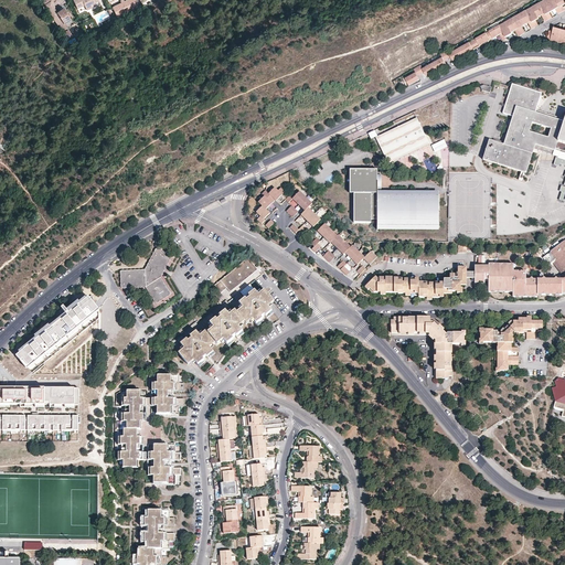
[(71,0),(72,0),(76,9),(84,6),(86,11),(92,8),(91,6),(98,2),(97,0),(71,0)]
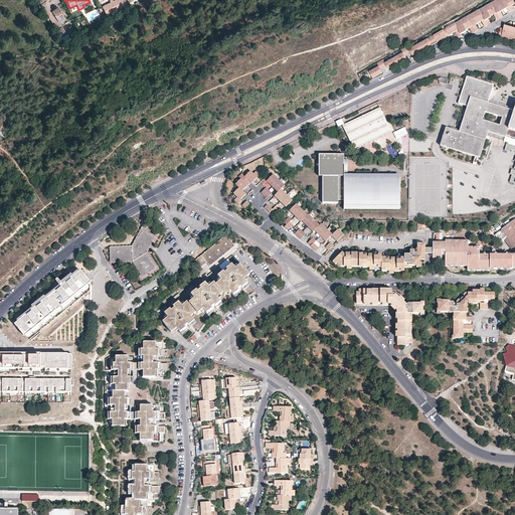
[(122,0),(113,0),(112,1),(109,3),(101,7),(106,16),(125,6),(122,0)]
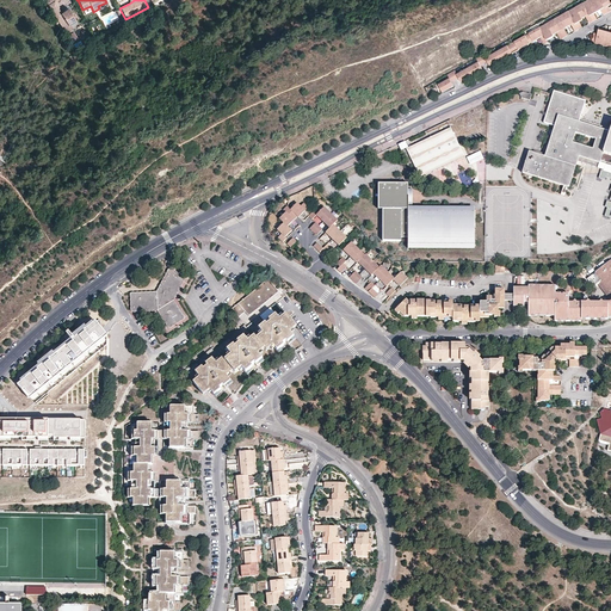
[(588,0),(487,59),(485,54),(477,59),(479,62),(458,74),(456,71),(449,74),(450,79),(439,85),(444,92),(455,86),(452,81),(460,78),(462,82),(483,69),(481,66),(488,61),(491,66),(512,54),(512,53),(519,49),(519,50),(531,43),(530,43),(534,41),(534,42),(541,37),(545,44),(547,43),(549,42),(547,38),(554,35),(557,32),(561,39),(562,39),(568,36),(569,35),(565,29),(572,24),(575,31),(576,31),(582,28),(580,22),(579,20),(582,18),(586,17),(590,23),(591,23),(597,19),(598,19),(594,14),(593,12),(600,8),(602,10),(604,16),(605,14),(610,12),(610,11),(610,10),(609,6),(608,4),(610,1),(610,0),(588,0)]
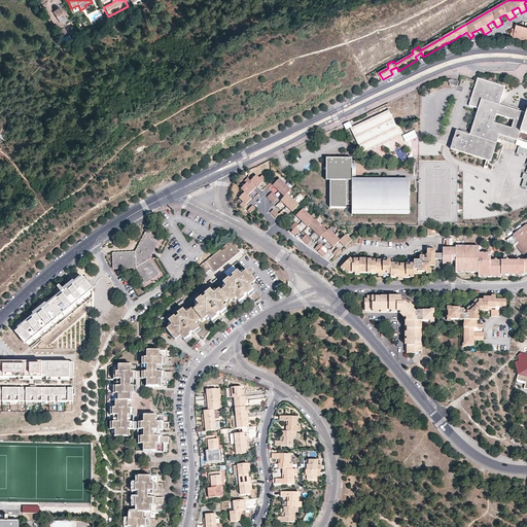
[(48,3),(47,2),(41,5),(45,11),(49,9),(51,8),(48,3)]
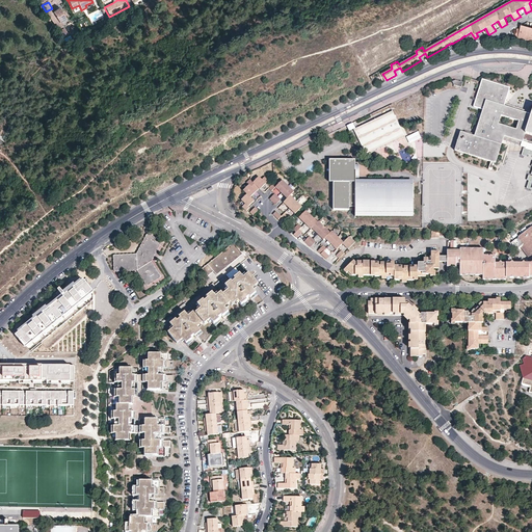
[(67,20),(59,9),(52,14),(49,16),(58,32),(63,29),(60,24),(67,20)]
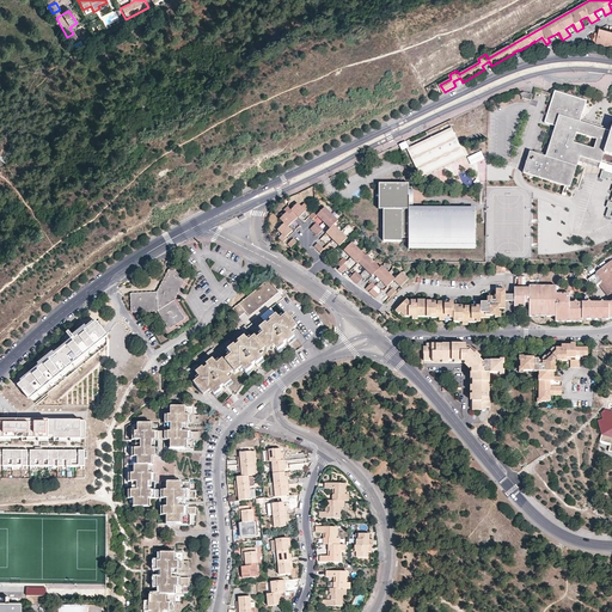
[(611,34),(600,31),(600,34),(599,35),(595,34),(593,42),(597,43),(611,48),(611,34)]
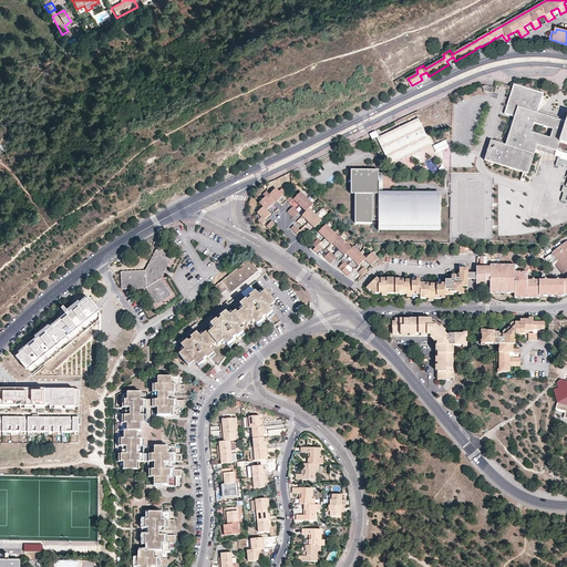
[(566,121),(558,119),(538,112),(538,110),(544,93),(514,83),(506,106),(504,113),(514,116),(506,144),(491,140),(484,161),(524,173),(528,174),(535,153),(536,151),(537,145),(549,148),(556,151),(559,142),(566,144),(566,116),(566,119),(566,121)]
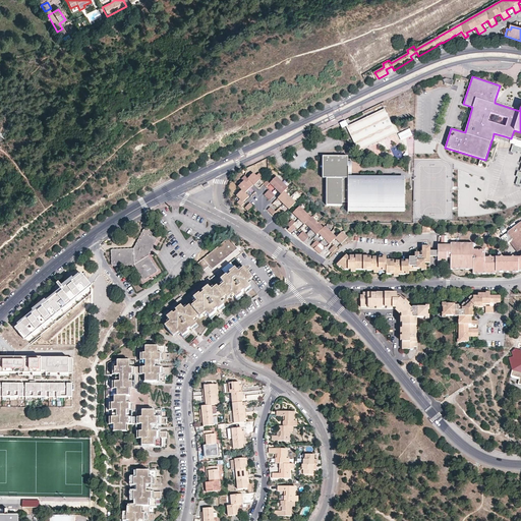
[(496,102),(495,101),(495,103),(513,109),(520,111),(520,109),(519,109),(496,102)]
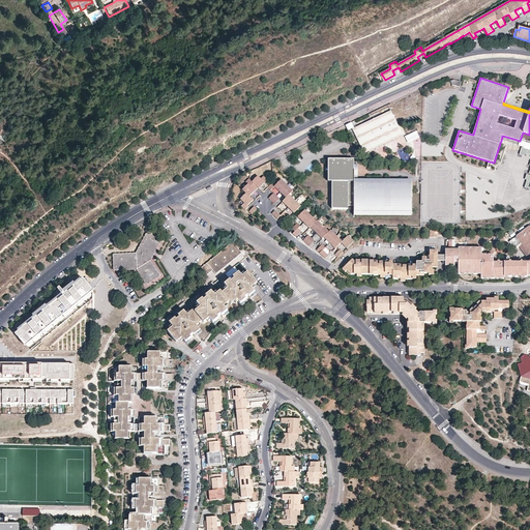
[(354,127),(353,128),(365,154),(403,137),(390,111),(354,127)]
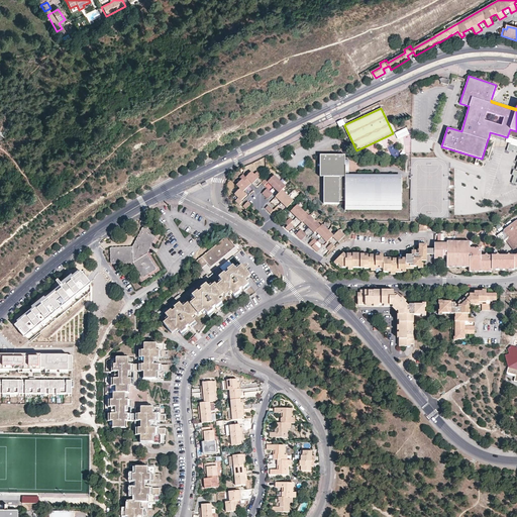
[(336,122),(339,128),(344,125),(345,124),(342,119),(339,120),(336,122)]
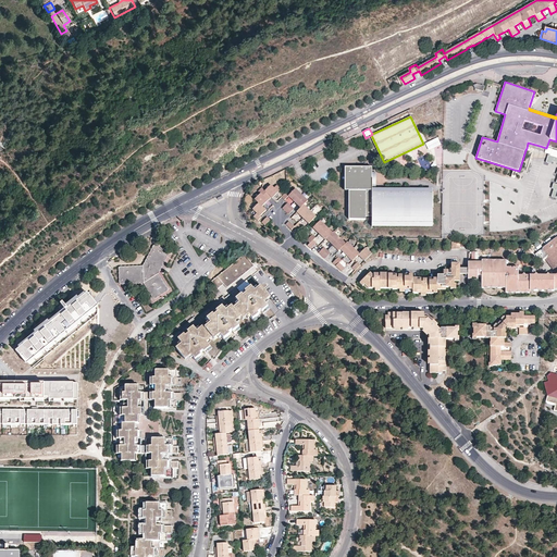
[(441,144),(437,137),(425,143),(429,150),(441,144)]
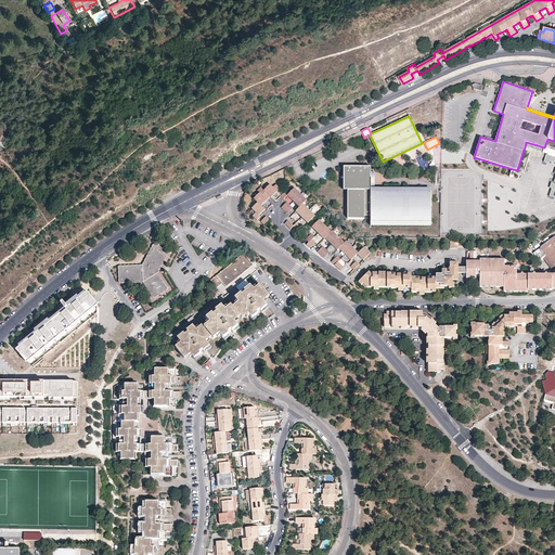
[(544,149),(544,147),(538,145),(526,142),(525,147),(543,153),(543,152),(544,149)]
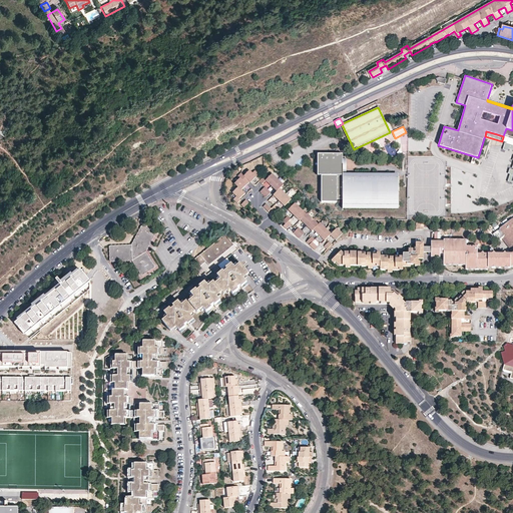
[(512,143),(507,142),(505,141),(503,148),(507,150),(508,148),(512,149),(512,143)]
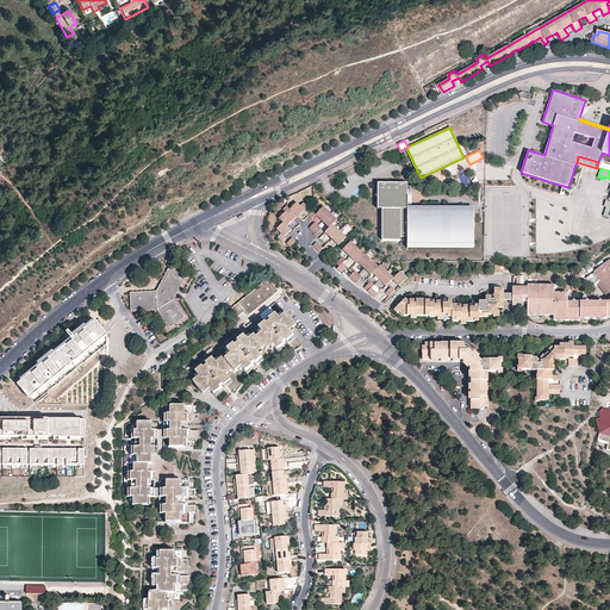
[(378,181),(378,192),(383,192),(383,200),(383,207),(381,241),(400,241),(400,237),(408,237),(408,247),(473,248),(474,209),(474,205),(408,206),(408,181),(378,181)]
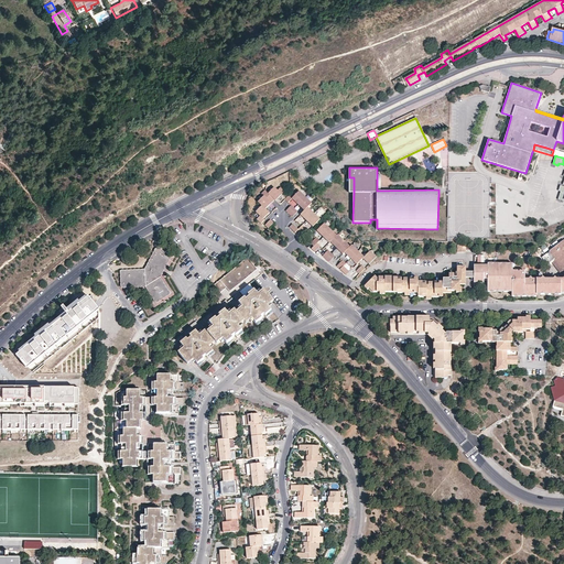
[(269,194),(274,199),(275,201),(285,191),(281,187),(278,191),(274,187),(269,194)]
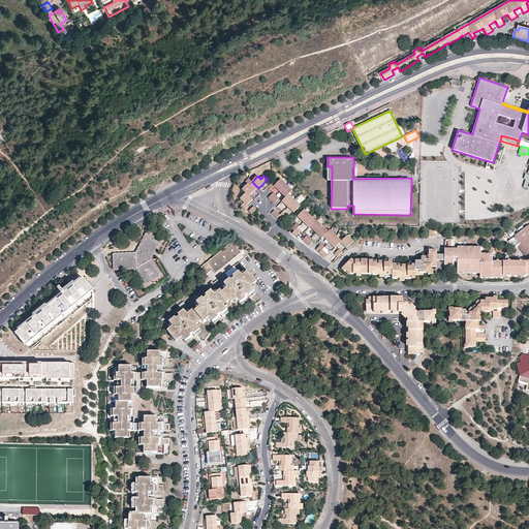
[(242,189),(246,193),(250,196),(255,191),(254,190),(257,187),(252,182),(249,179),(246,182),(248,184),(242,189)]
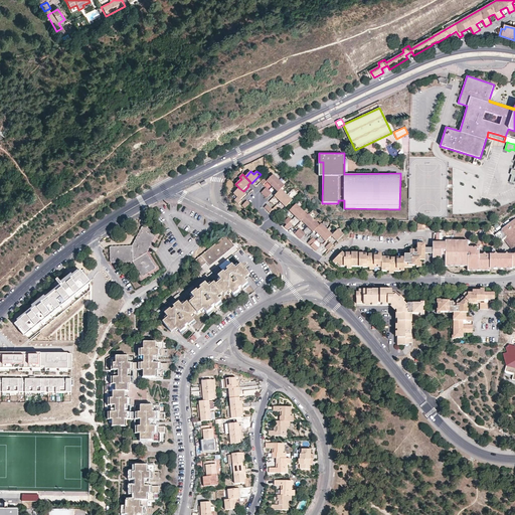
[(269,179),(267,181),(273,187),(280,180),(274,174),(269,179)]
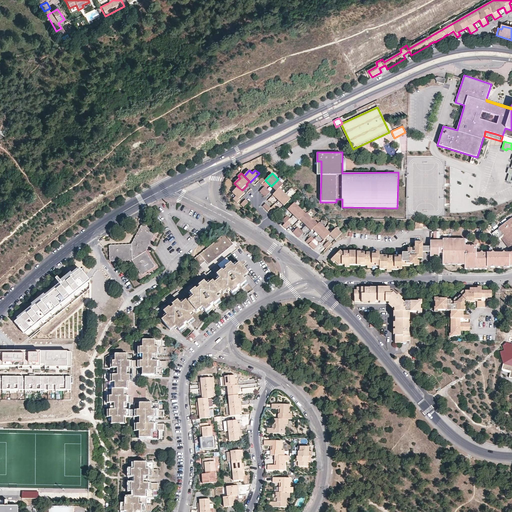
[(264,176),(259,181),(262,184),(265,180),(267,178),(264,176)]
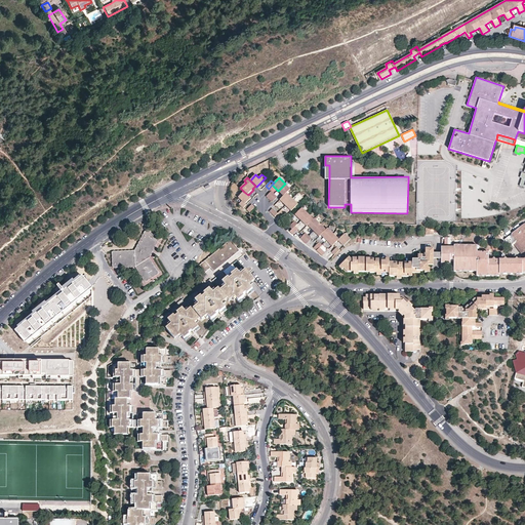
[(278,191),(284,196),(287,193),(290,189),(285,184),(278,191)]
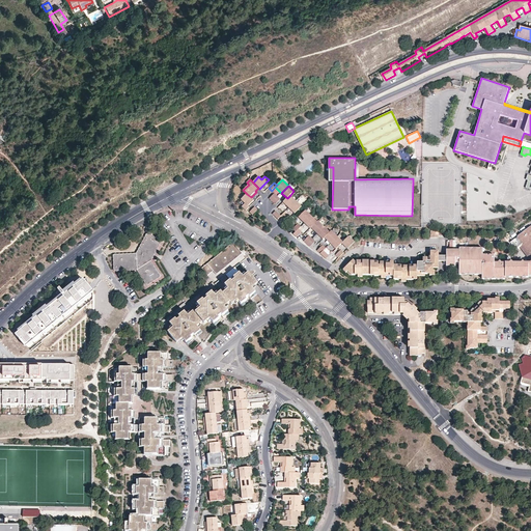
[(251,197),(247,194),(242,199),(246,203),(243,206),(246,211),(249,207),(248,206),(251,203),(253,201),(254,200),(251,197)]
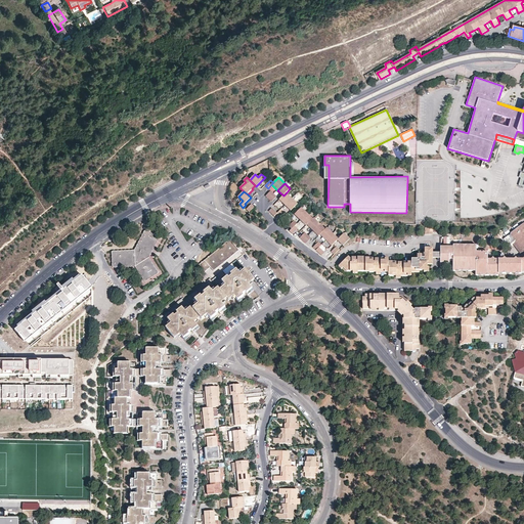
[(284,195),(279,200),(286,205),(292,198),(287,192),(284,195)]
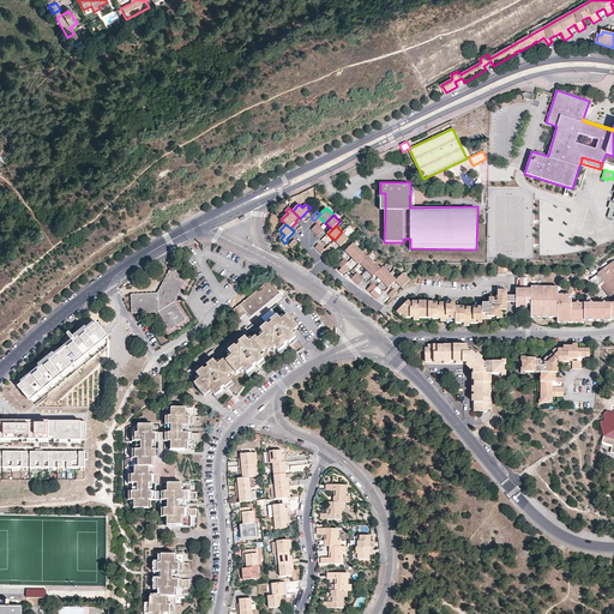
[(349,239),(342,232),(335,240),(341,246),(349,239)]
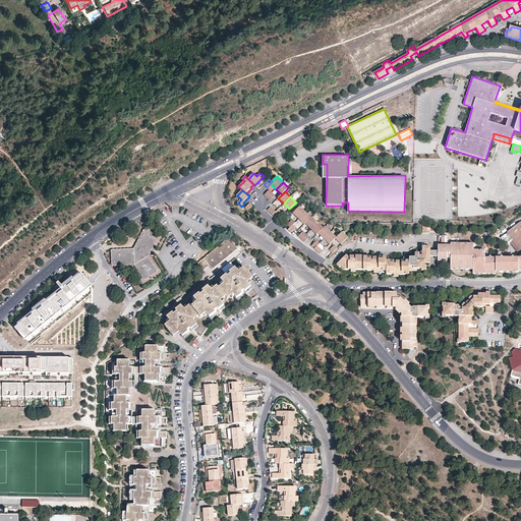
[(299,218),(305,212),(300,206),(293,213),(299,218)]
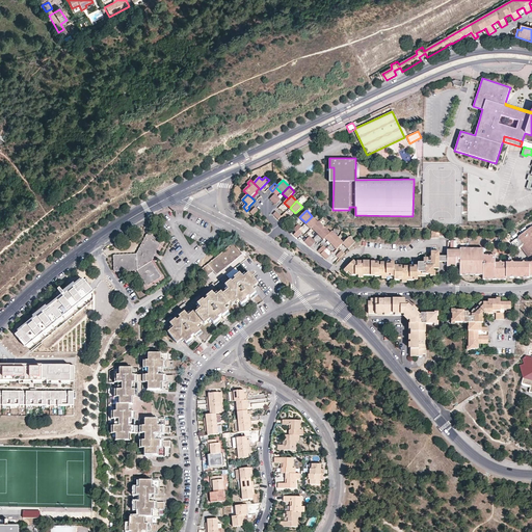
[(311,229),(312,228),(318,221),(312,216),(306,222),(311,229)]
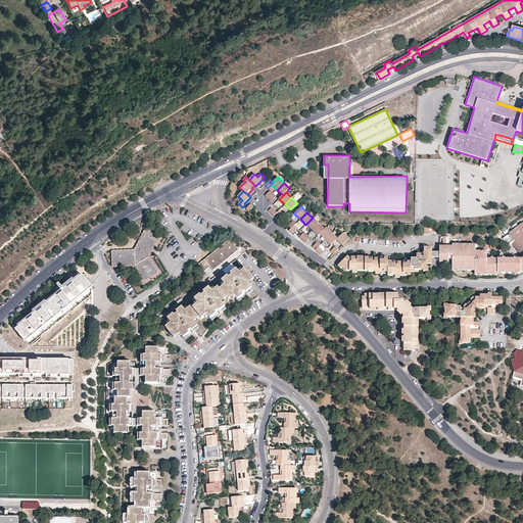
[(313,229),(319,222),(314,217),(313,218),(306,224),(313,229)]
